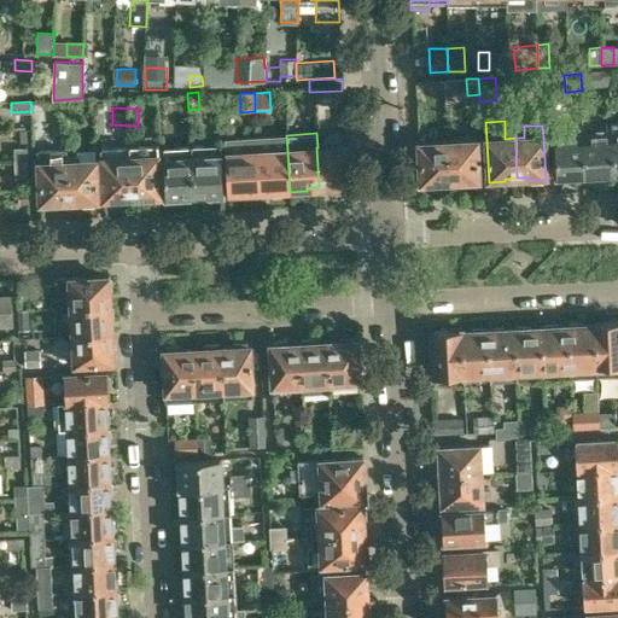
[(612,134),(611,134),(583,136),(586,175),(606,174),(614,174),(612,134)]
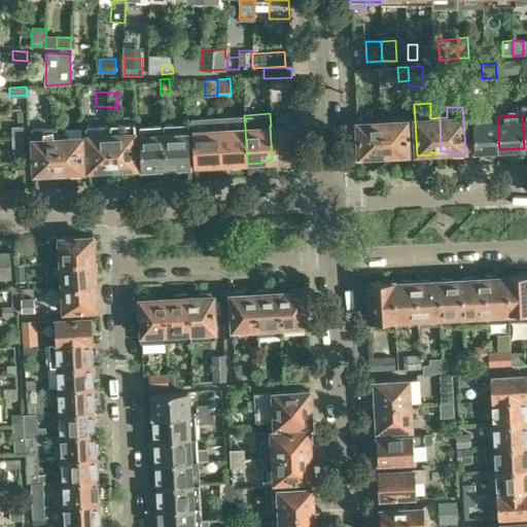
[(244,115),(218,116),(221,162),(231,162),(231,165),(247,164),(245,128),(244,115)]
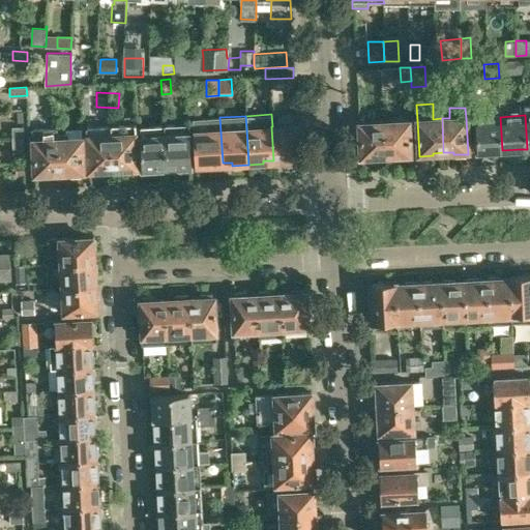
[(122,121),(112,122),(114,170),(139,169),(136,127),(136,124),(135,124),(131,117),(125,117),(122,121)]
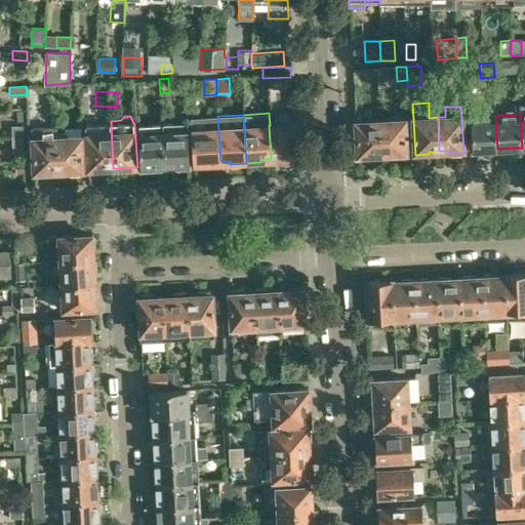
[(220,161),(217,116),(209,116),(210,128),(192,129),(194,166),(210,165),(210,162),(220,161)]
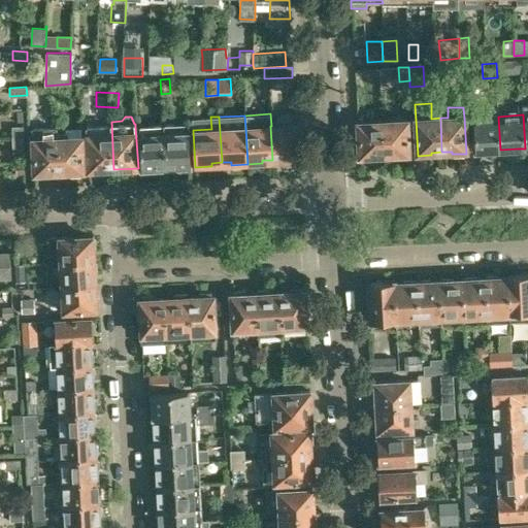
[(500,150),(498,117),(473,118),(474,151),(482,151),(500,150)]
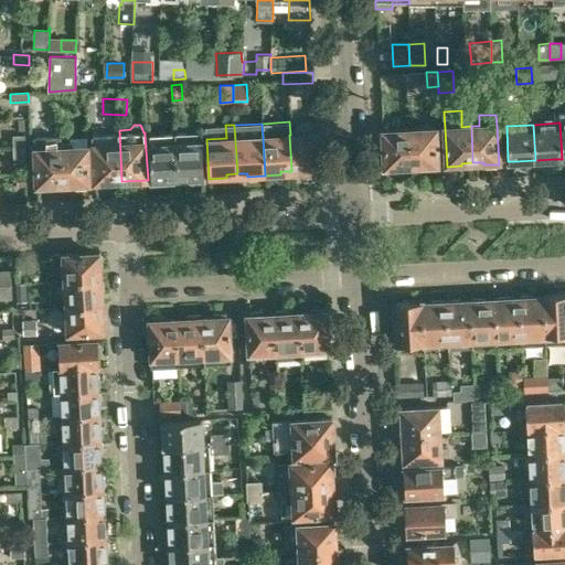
[(93,138),(93,144),(93,146),(95,182),(121,181),(119,130),(119,129),(118,129),(118,135),(109,135),(109,126),(92,126),(93,138)]
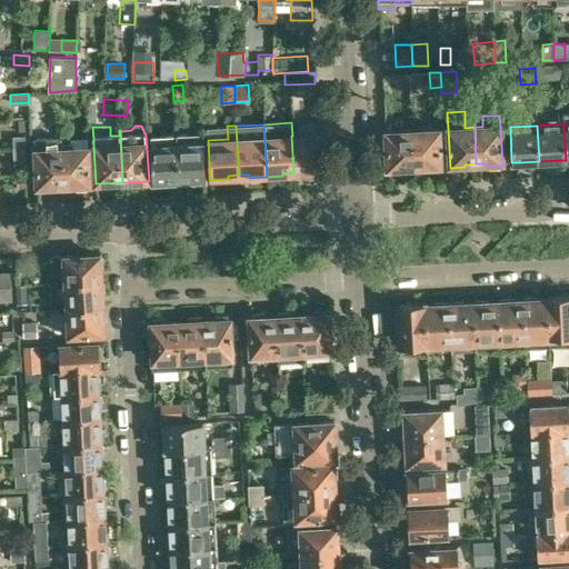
[(439,130),(412,131),(415,167),(425,167),(426,170),(441,169),(439,130)]
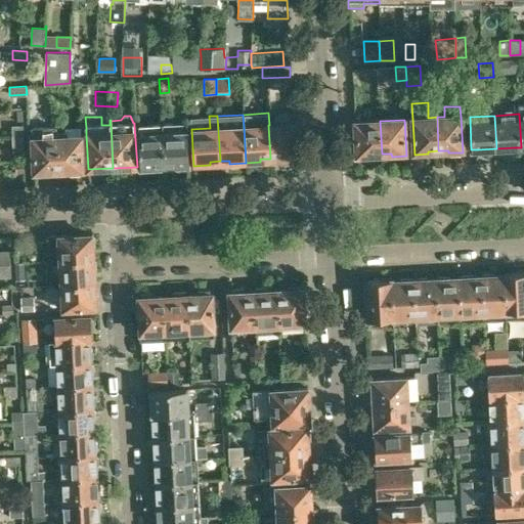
[(380,121),(355,122),(357,159),(370,158),(369,155),(382,154),(380,121)]
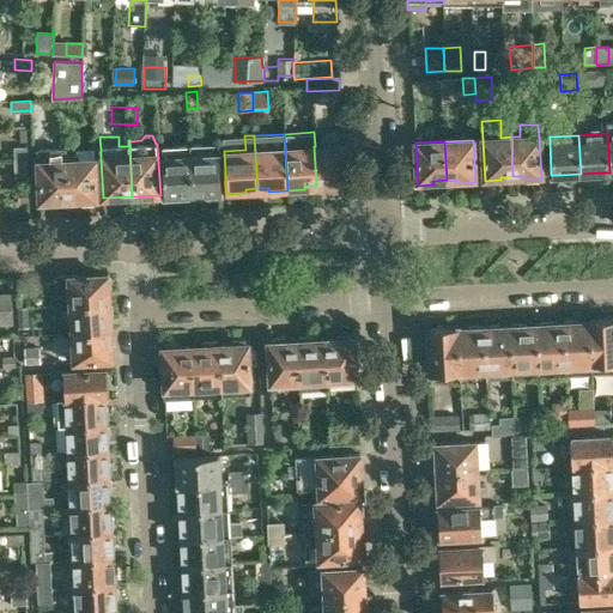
[(219,144),(190,145),(193,194),(222,193),(219,144)]
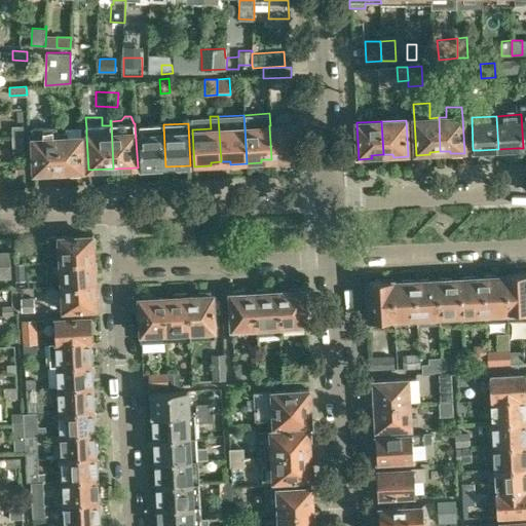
[(24,136),(24,124),(12,124),(12,137),(24,136)]
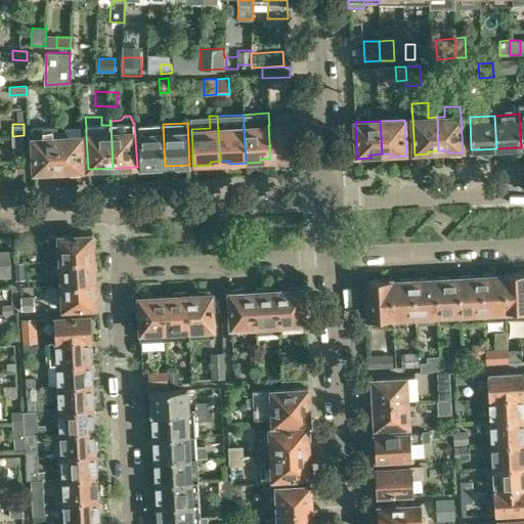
[(139,125),(139,133),(141,167),(165,166),(163,124),(139,125)]
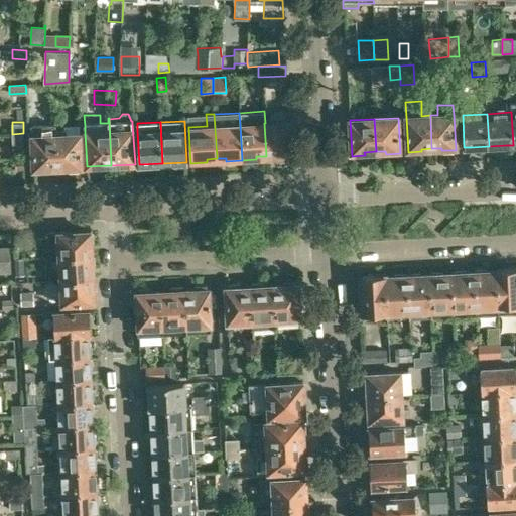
[(289,122),(265,123),(264,123),(266,156),(275,155),(276,158),(291,158),(289,122)]
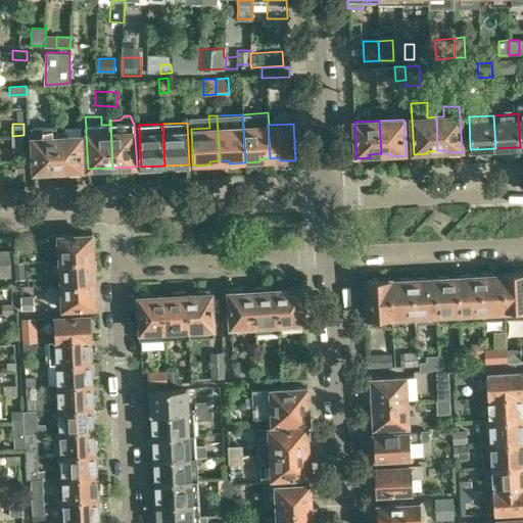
[(32,127),(33,138),(33,150),(35,175),(48,174),(48,171),(59,170),(57,136),(56,136),(56,126),(32,127)]
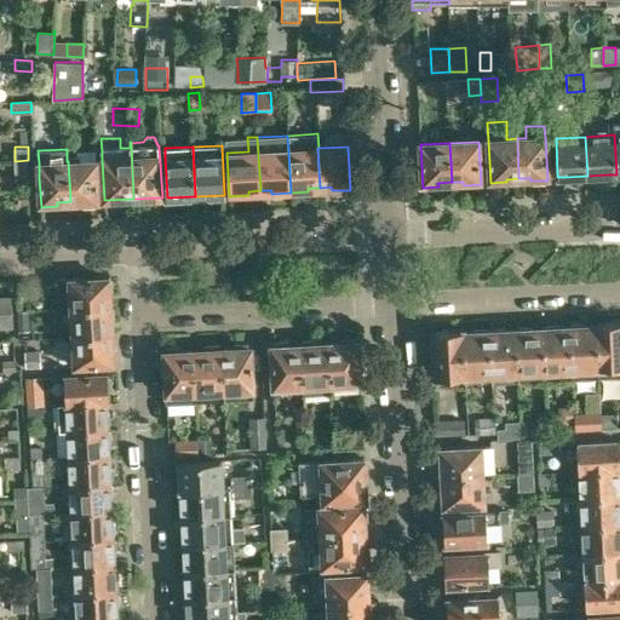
[(28,160),(15,161),(16,178),(29,178),(28,160)]
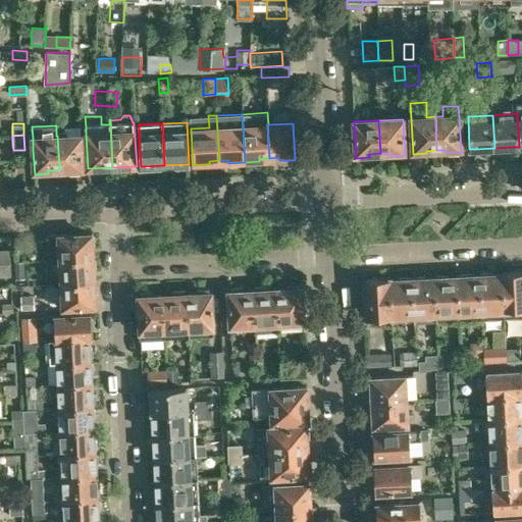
[(82,135),(57,136),(59,169),(69,169),(69,172),(84,171),(82,135)]
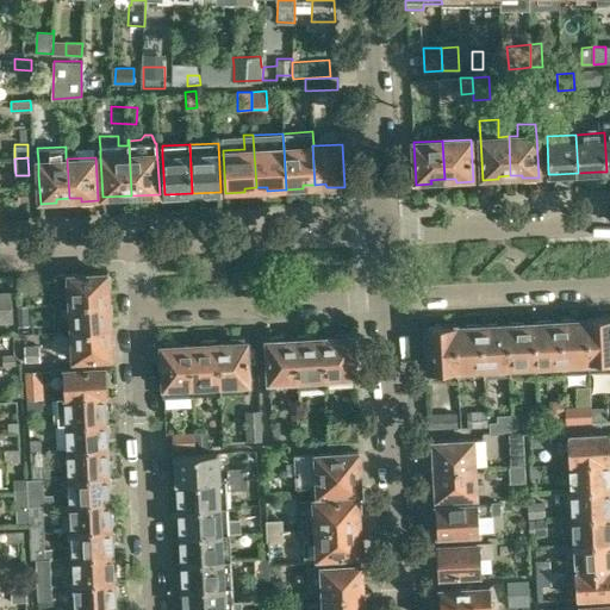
[(19,201),(29,200),(29,186),(18,186),(19,201)]
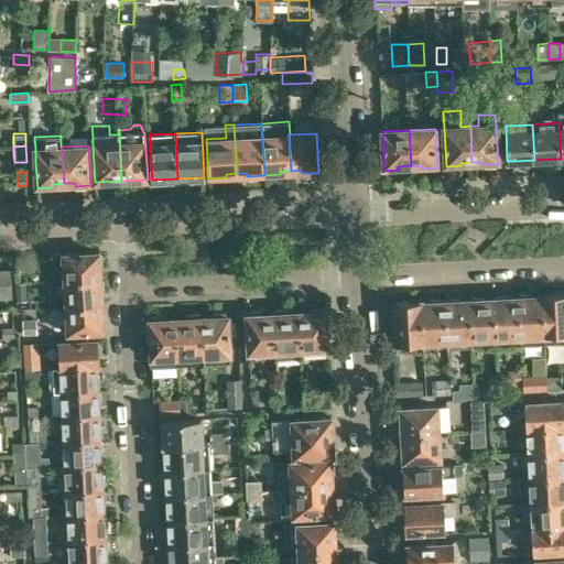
[(98,251),(62,252),(51,253),(52,271),(63,271),(64,280),(99,278),(98,251)]
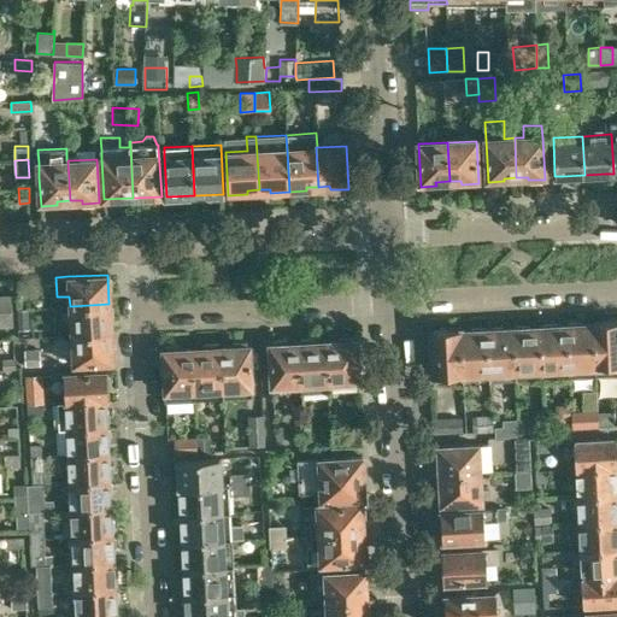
[(15,281),(15,294),(27,294),(27,281),(15,281)]
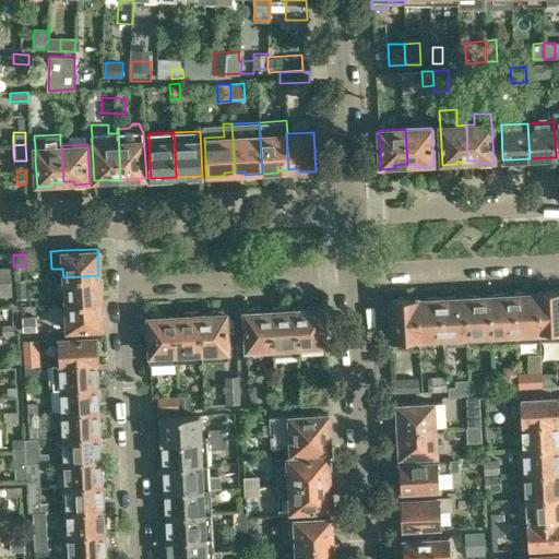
[(0,266),(0,281),(11,281),(10,268),(0,266)]
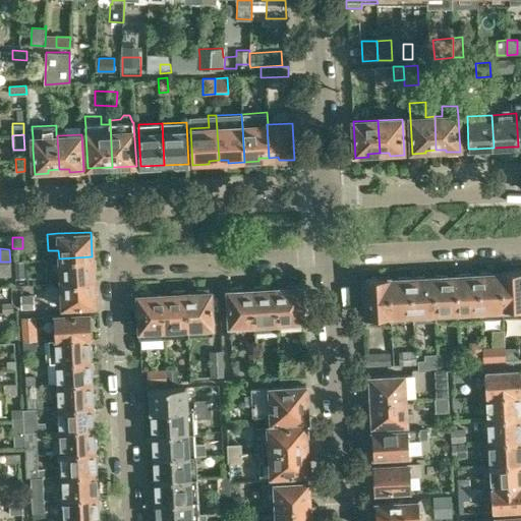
[(92,256),(59,258),(60,283),(93,281),(92,256)]
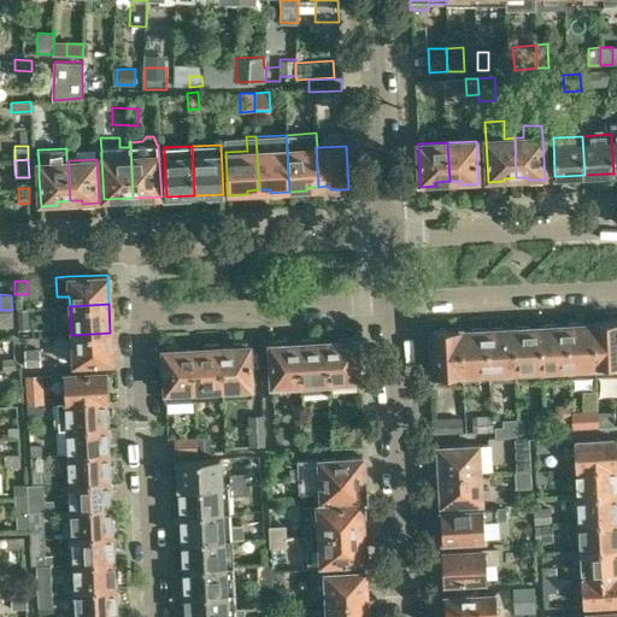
[(12,310),(0,310),(0,327),(13,328),(12,310)]
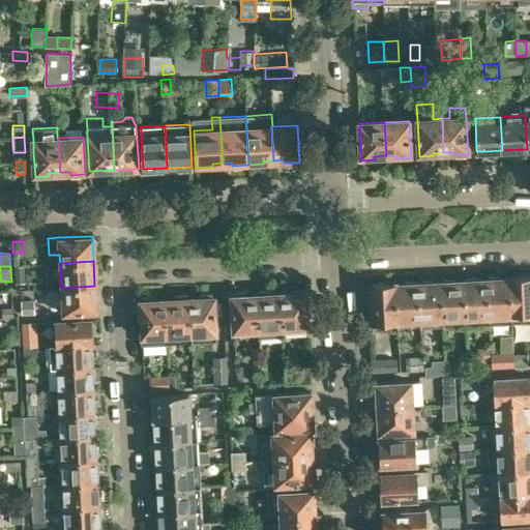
[(529,275),(509,276),(509,278),(511,314),(529,312),(529,275)]
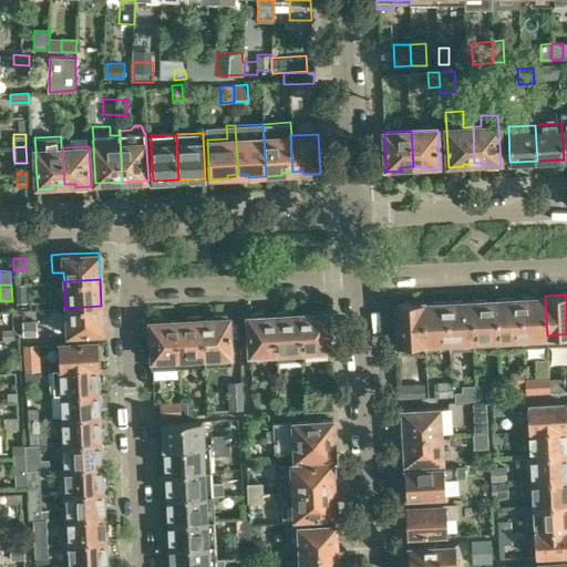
[(545,298),(521,299),(523,337),(547,336),(545,298)]
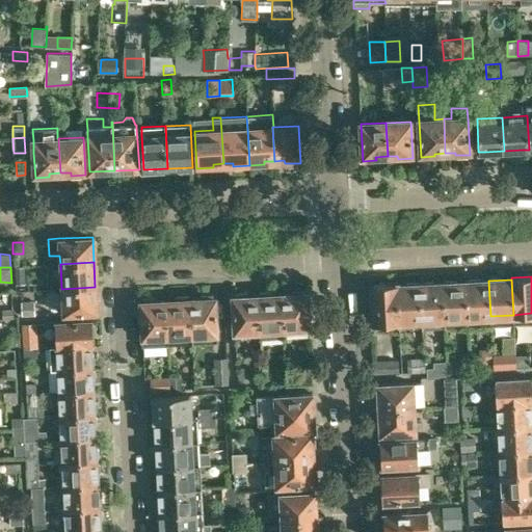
[(488,281),(466,283),(468,317),(490,316),(488,281)]
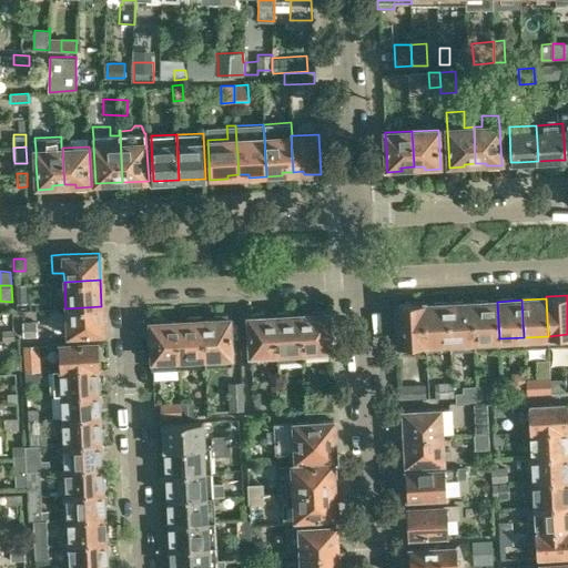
[(497,302),(473,303),(475,340),(499,338),(497,302)]
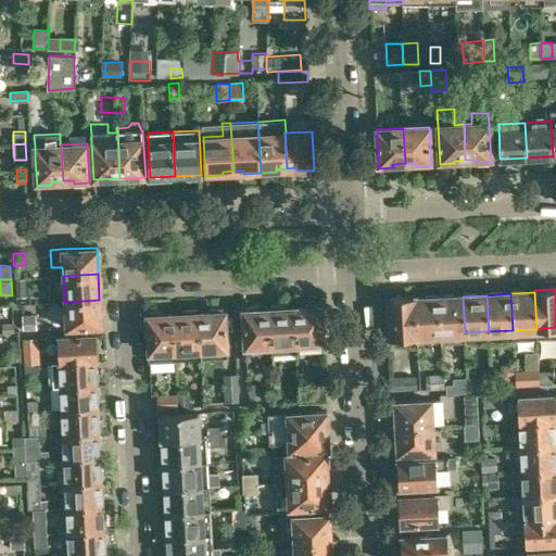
[(416,337),(414,299),(414,297),(389,298),(390,321),(387,321),(388,336),(390,336),(390,339),(416,337)]
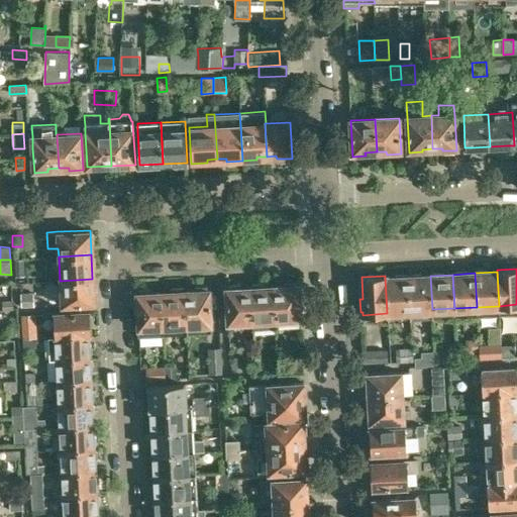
[(430,276),(408,277),(410,310),(432,309),(430,276)]
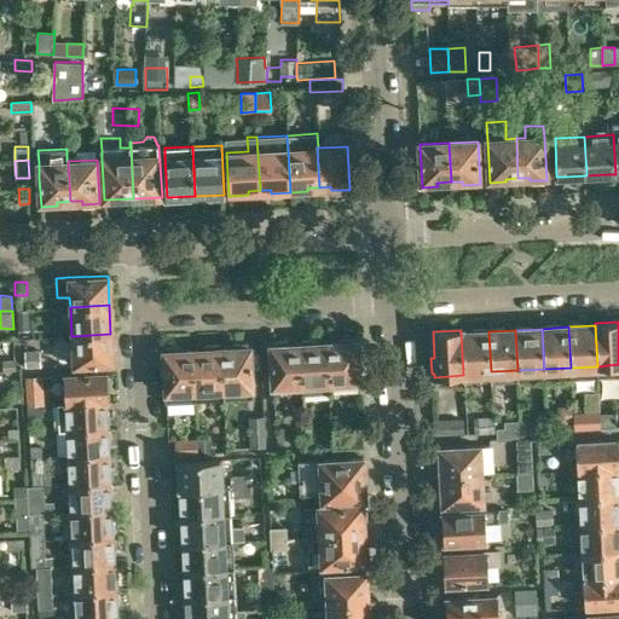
[(489,331),(461,333),(463,375),(464,375),(464,374),(491,371),(489,331)]
